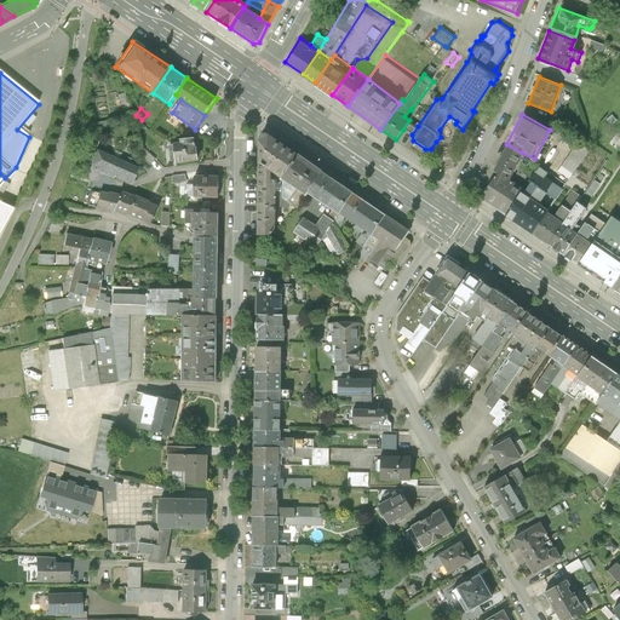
[(107,126),(105,120),(84,124),(85,130),(107,126)]
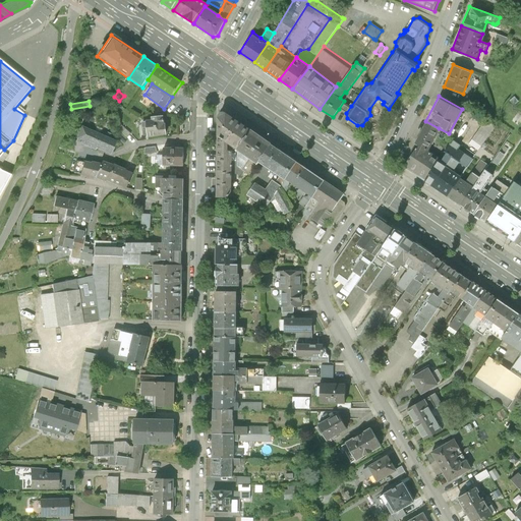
[(343,111),(346,113),(351,106),(348,104),(344,101),(339,109),(343,111)]
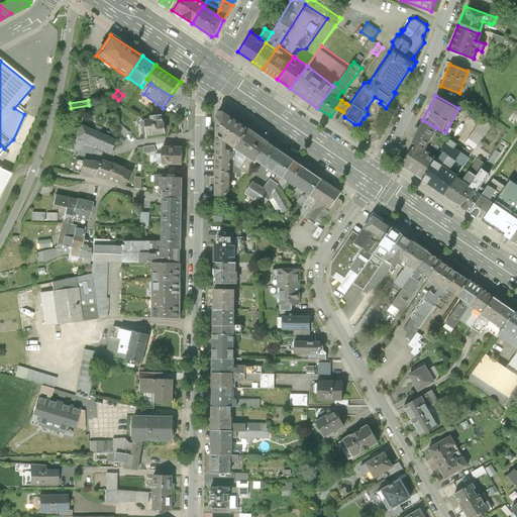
[(214,112),(214,129),(225,137),(234,144),(247,125),(223,107),(221,107),(219,107),(217,108),(215,109),(214,112)]
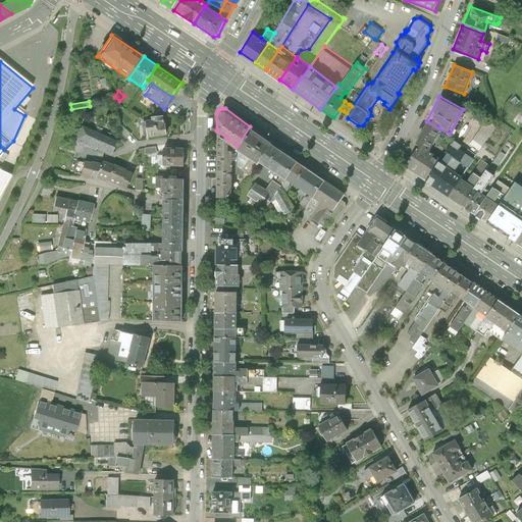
[(164,116),(151,117),(152,121),(143,122),(144,136),(148,136),(148,138),(167,136),(166,123),(165,123),(164,116)]
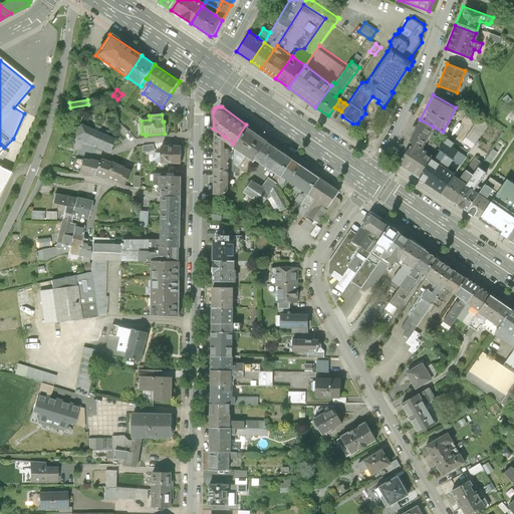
[(488,123),(479,117),(466,137),(475,144),(488,123)]
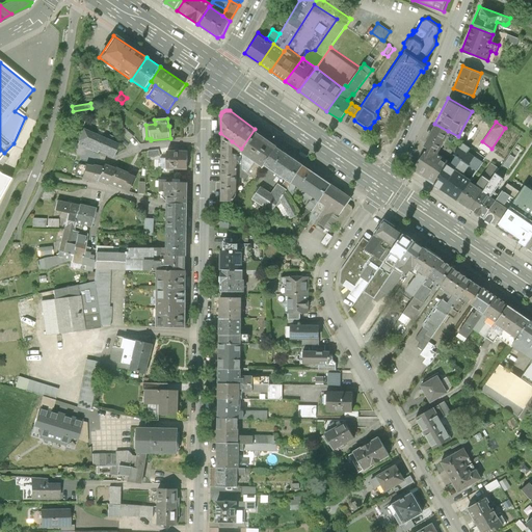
[(115,129),(128,141),(133,136),(121,124),(115,129)]
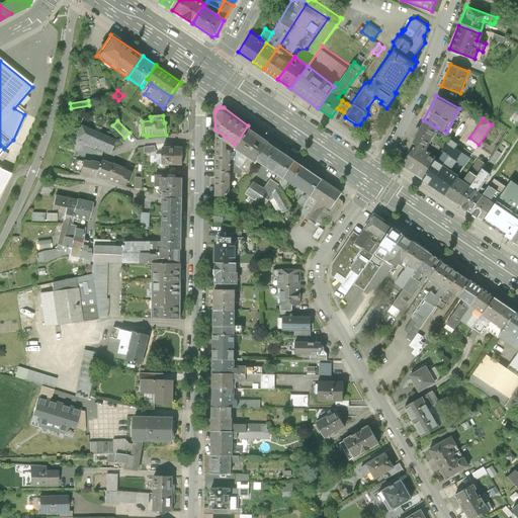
[(412,142),(415,144),(424,150),(436,127),(423,120),(412,142)]
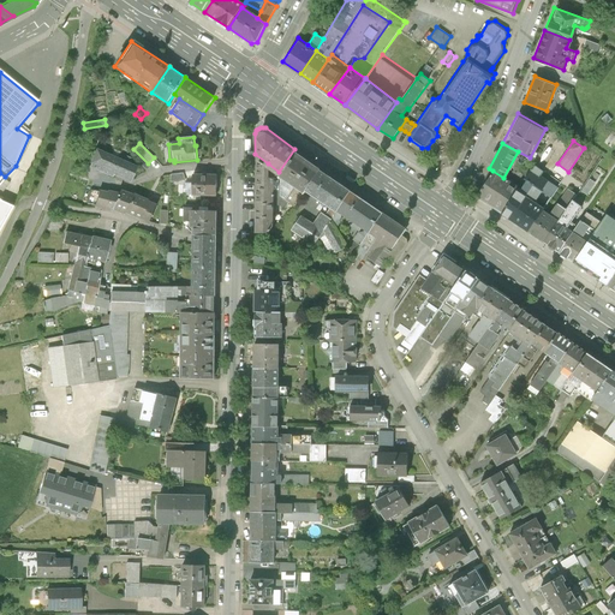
[(90,147),(82,144),(78,155),(87,157),(90,147)]
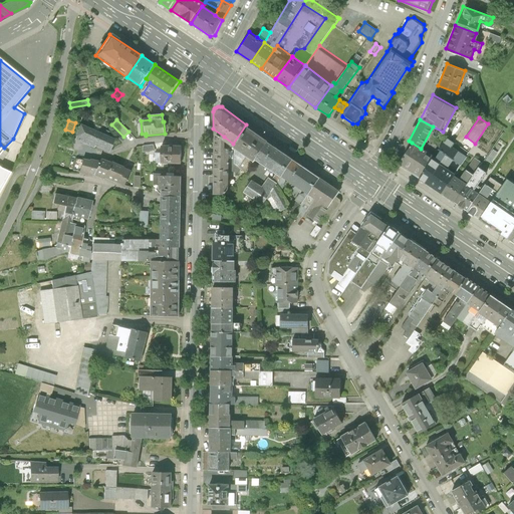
[(94,145),(109,151),(114,139),(79,123),(72,139),(93,148),(94,145)]
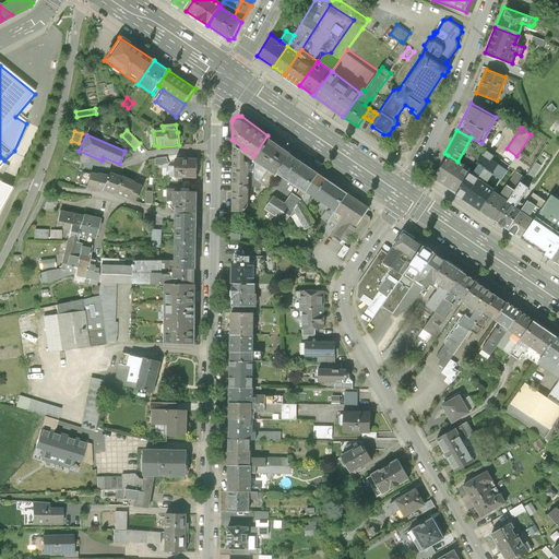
[(268,135),(253,156),(269,167),(259,180),(266,186),(278,170),(292,152),(268,135)]
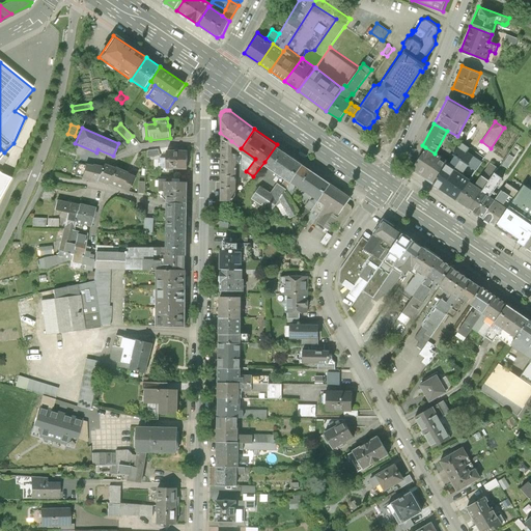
[(231,141),(220,133),(220,155),(221,179),(221,201),(231,201),(235,197),(235,177),(242,177),(246,179),(249,174),(242,169),(241,149),(231,150),(231,141)]
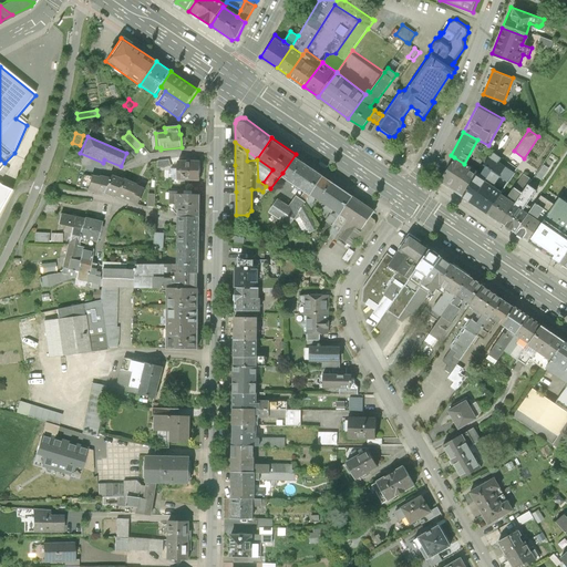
[(485,164),(478,174),(493,184),(500,175),(508,181),(515,172),(505,166),(506,164),(498,160),(501,156),(494,151),(491,155),(488,154),(483,163),(485,164)]
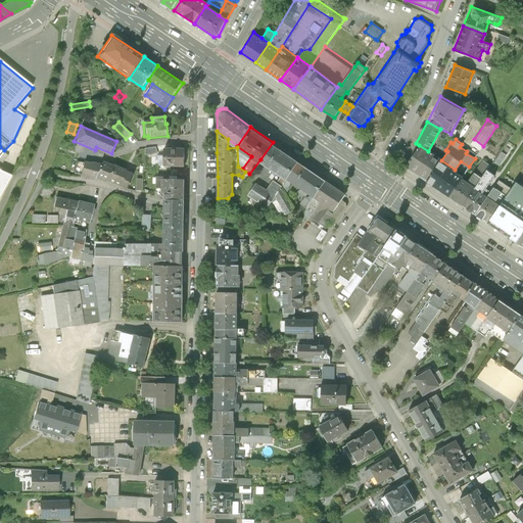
[(273,142),(260,159),(281,174),(287,178),(298,159),(273,142)]
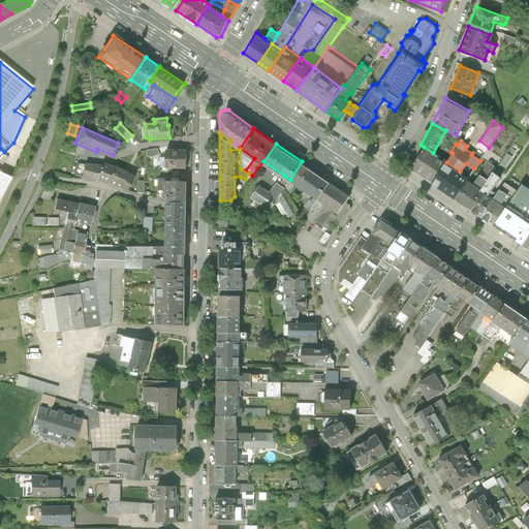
[(429,182),(444,160),(433,153),(424,147),(409,168),(429,182)]
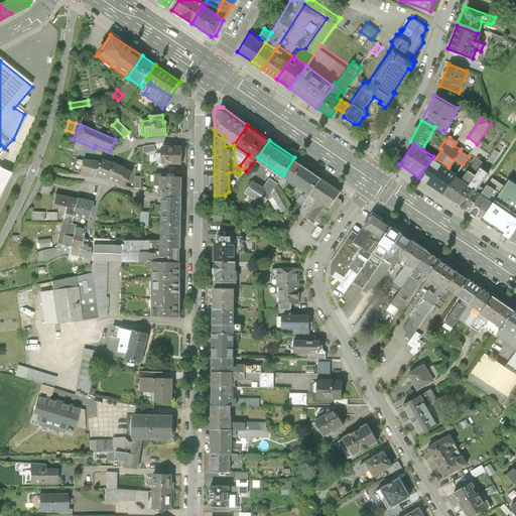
[(0,194),(11,173),(0,165),(0,152),(4,148),(0,145),(0,194)]
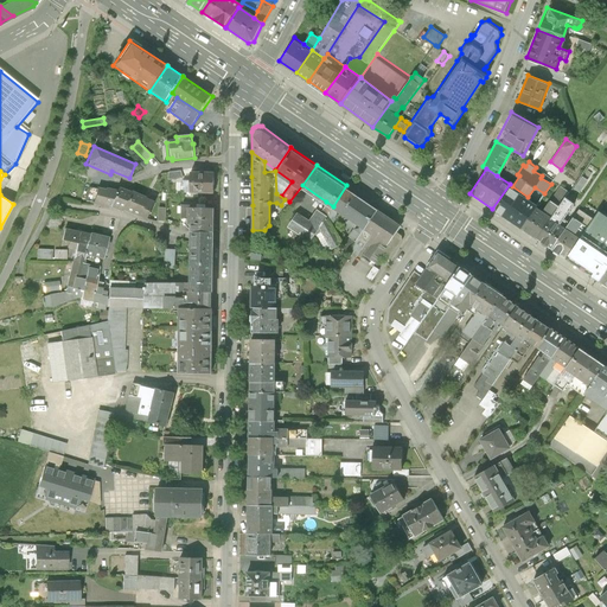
[(183,180),(183,193),(213,193),(215,172),(189,171),(189,180),(183,180)]
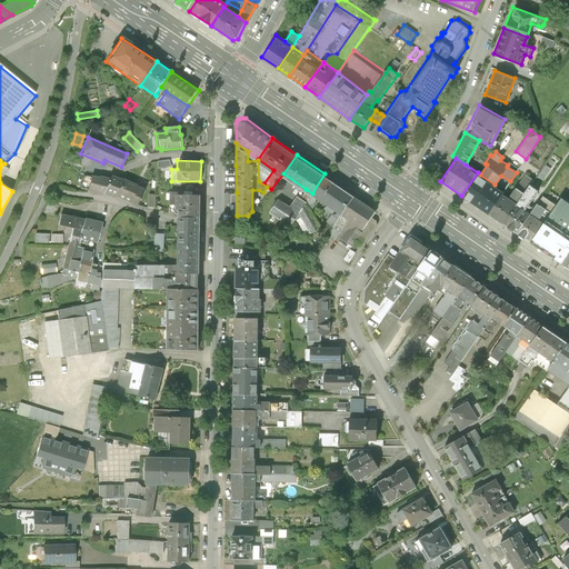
[(539,176),(545,180),(552,168),(547,165),(539,176)]
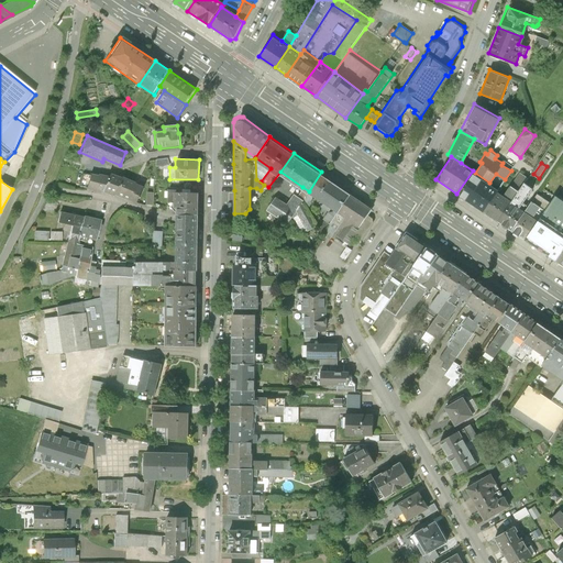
[(164,166),(155,166),(154,184),(159,184),(161,175),(163,175),(164,166)]
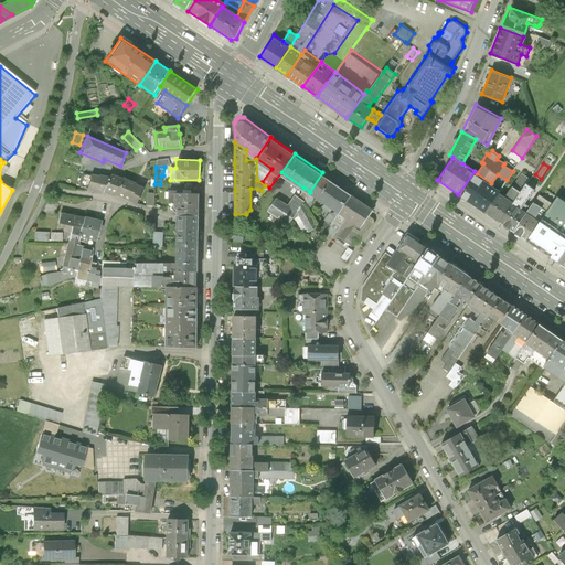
[(458,194),(484,213),(500,191),(501,189),(491,183),(477,173),(475,171),(458,194)]
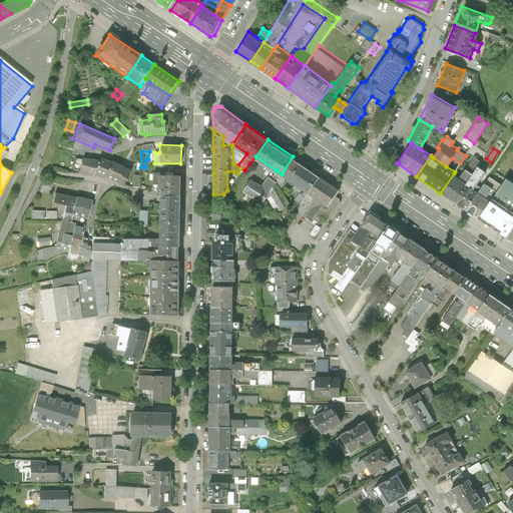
[(293,156),(282,174),(285,176),(295,183),(293,187),(299,191),(301,188),(304,189),(302,192),(299,193),(295,199),(301,203),(303,200),(319,175),(293,156)]
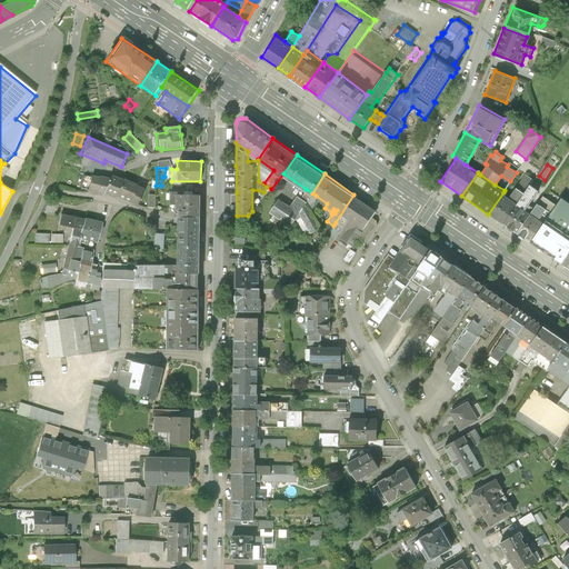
[(525,173),(517,187),(525,191),(530,182),(533,179),(525,173)]
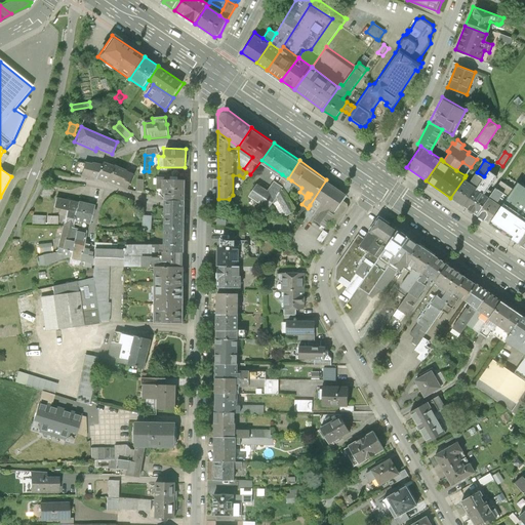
[(79,175),(83,163),(77,161),(74,173),(79,175)]
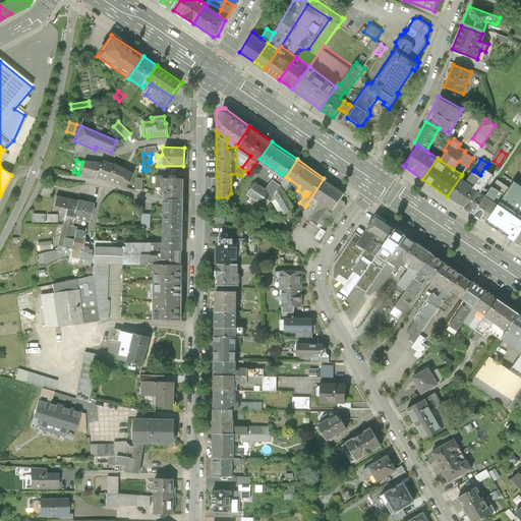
[(94,176),(105,179),(111,164),(100,160),(99,162),(91,160),(89,161),(83,160),(82,162),(78,174),(94,178),(94,176)]
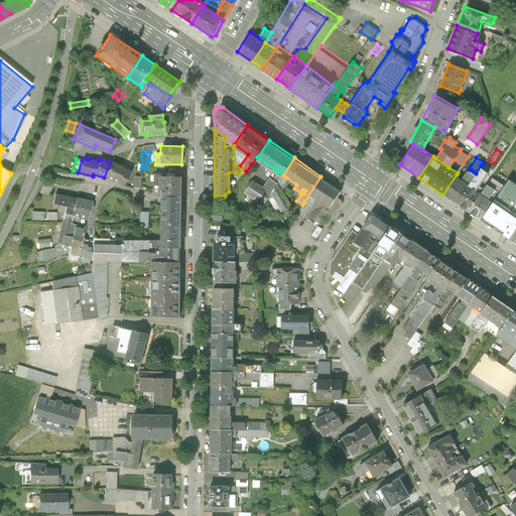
[(104,177),(124,186),(131,171),(123,168),(110,162),(104,177)]
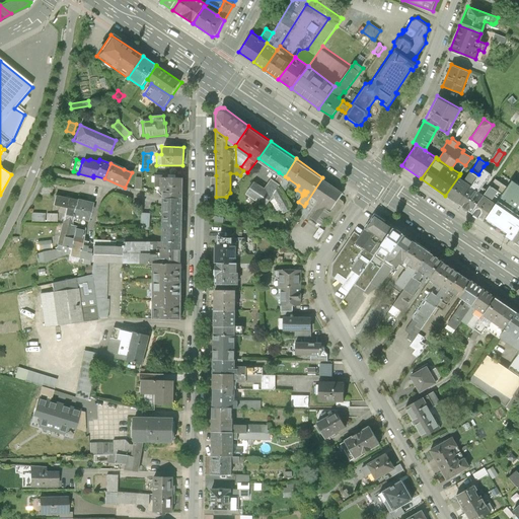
[(458,204),(471,213),(485,193),(478,190),(491,171),(484,166),(478,174),(458,204)]
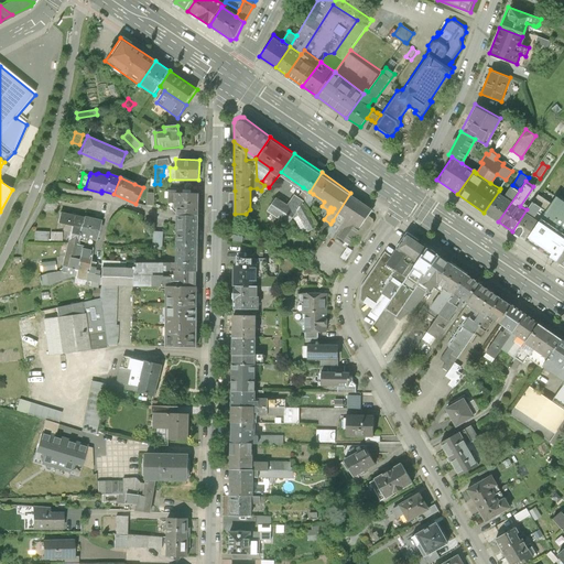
[(484,213),(498,221),(520,190),(512,185),(506,195),(499,191),(484,213)]
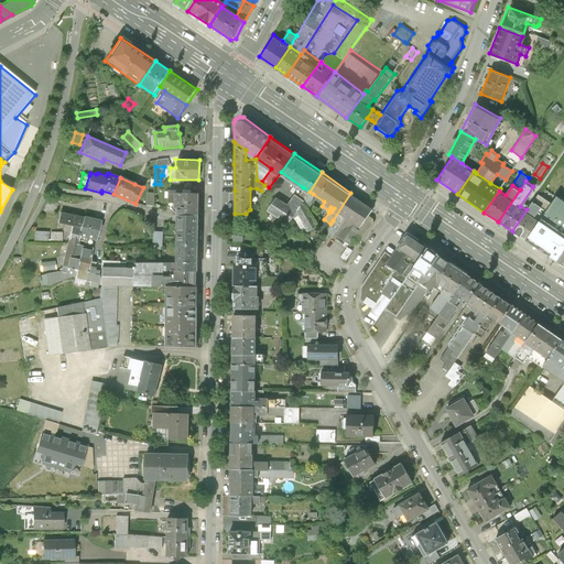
[(310,192),(303,187),(299,195),(294,193),(288,204),(277,197),(268,210),(289,224),(296,213),(310,192)]
